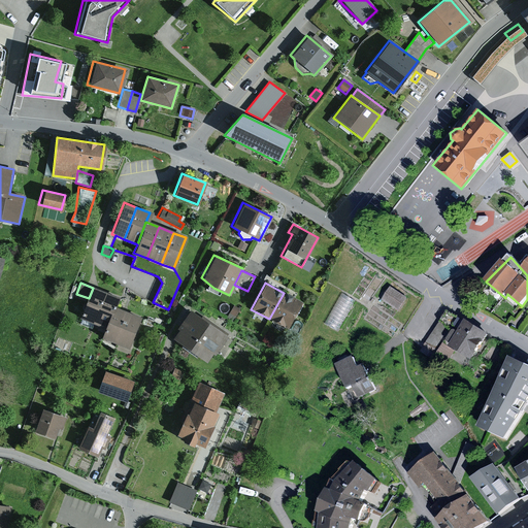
[(406,297),(390,287),(381,300),(398,311),(406,297)]
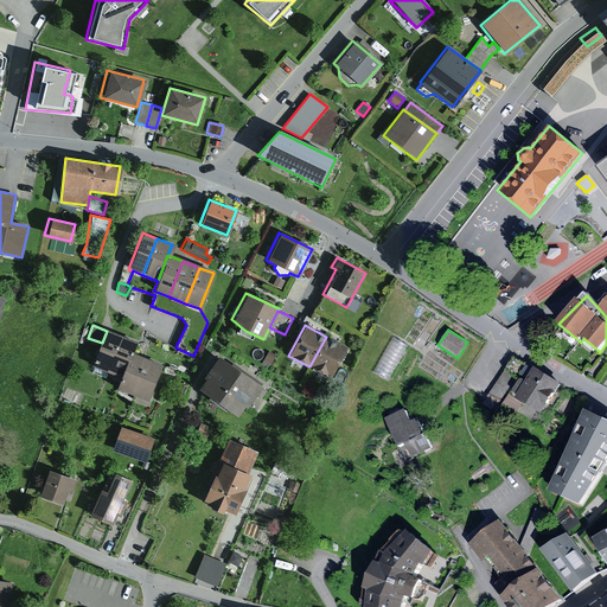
[(108,372),(122,337),(107,331),(102,343),(93,366),(108,372)]
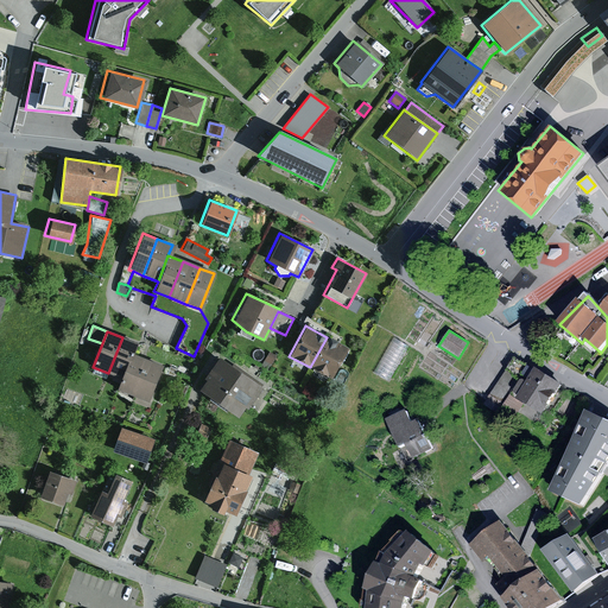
[(388,378),(410,342),(396,334),(374,368),(388,378)]
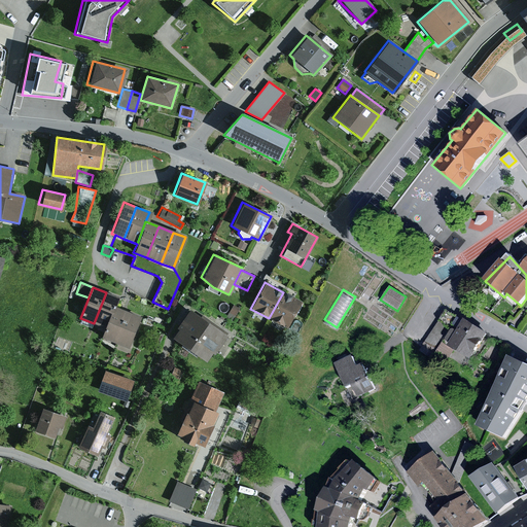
[(107,328),(115,307),(119,297),(106,292),(94,323),(107,328)]
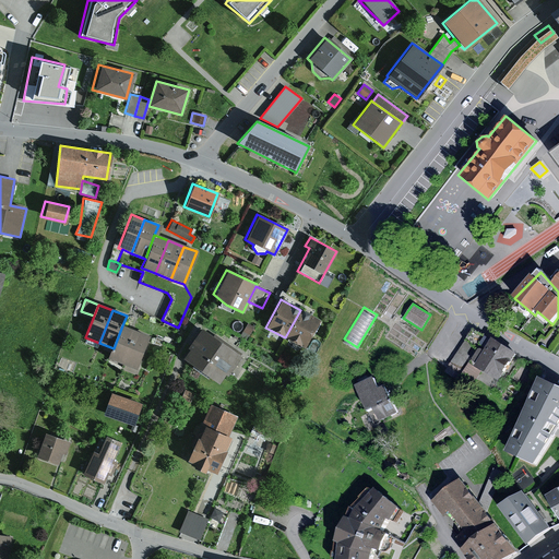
[(318,320),(300,310),(285,337),(304,348),(310,335),(313,336),(321,324),(317,323),(318,320)]
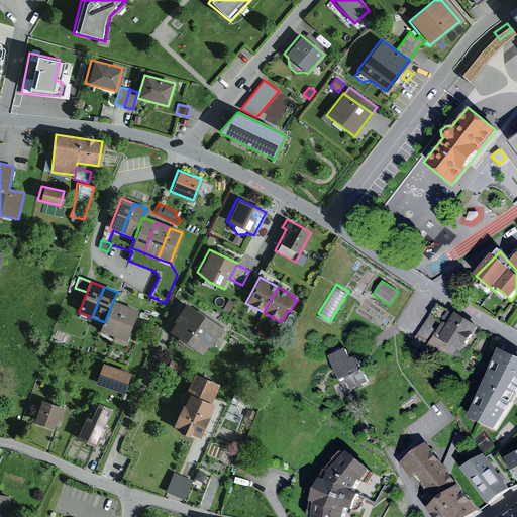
[(228,299),(221,311),(226,315),(234,303),(228,299)]
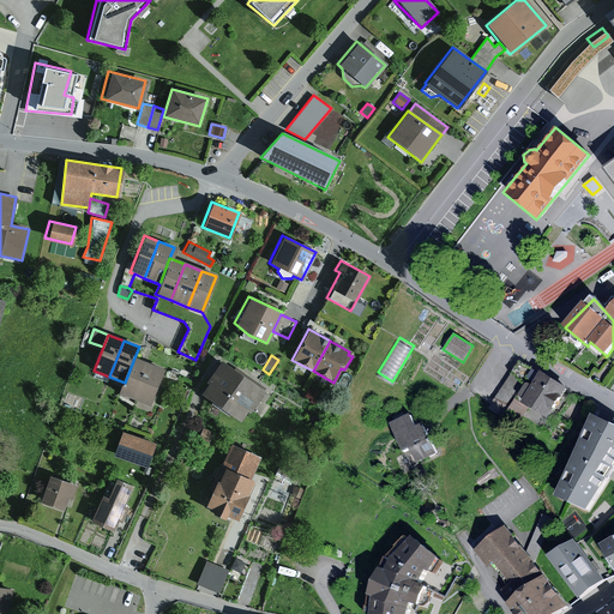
[(136,399),(150,363),(134,357),(125,383),(120,393),(136,399)]
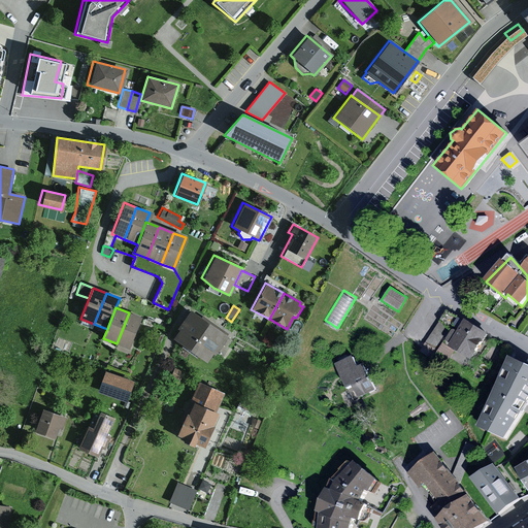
[(187,349),(206,322),(188,308),(174,328),(176,329),(170,337),(187,349)]
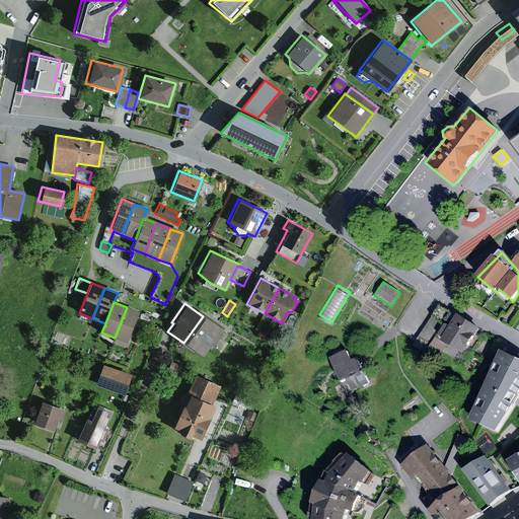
[(479,327),(456,313),(455,315),(439,305),(417,341),(428,348),(434,339),(435,336),(462,353),(479,327)]
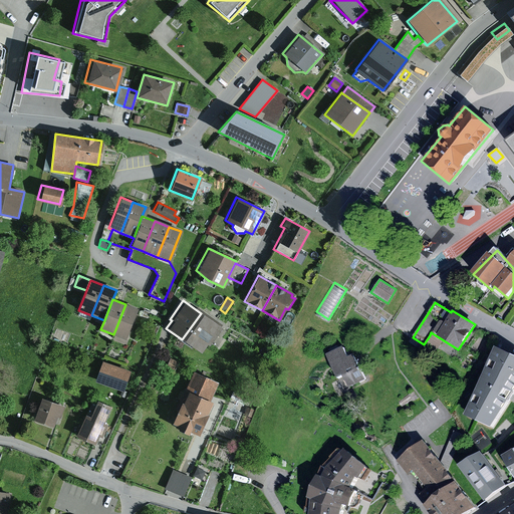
[(113,334),(127,339),(140,309),(125,304),(113,334)]
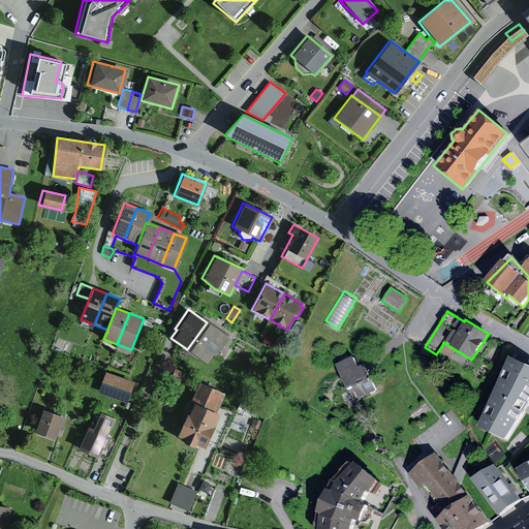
[(227,336),(207,322),(187,349),(205,362),(211,353),(214,354),(227,336)]
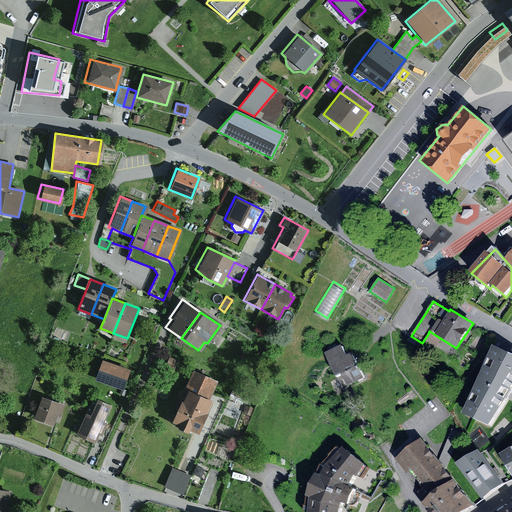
[(439,341),(428,334),(422,343),(419,348),(428,358),(439,341)]
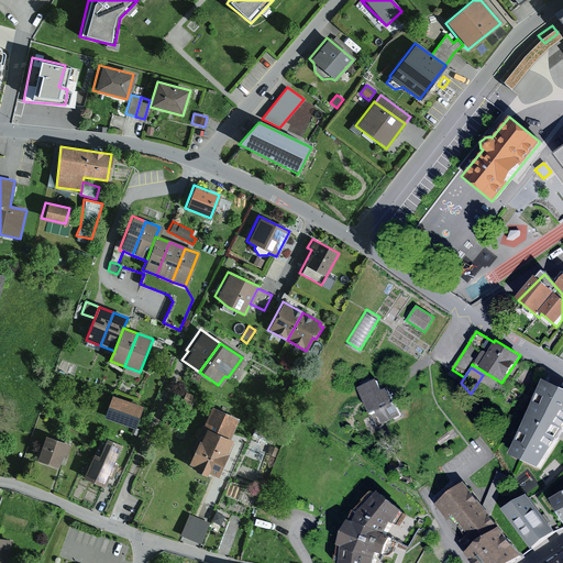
[(375,379),(357,388),(370,414),(375,411),(382,424),(400,416),(386,387),(381,389),(375,379)]
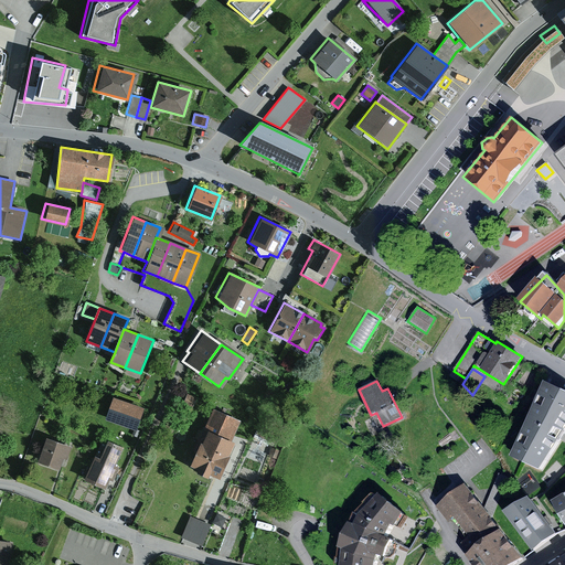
[(564,428),(564,391),(544,381),(510,456),(540,469),(558,439),(548,435),(554,427),(564,432),(564,428)]
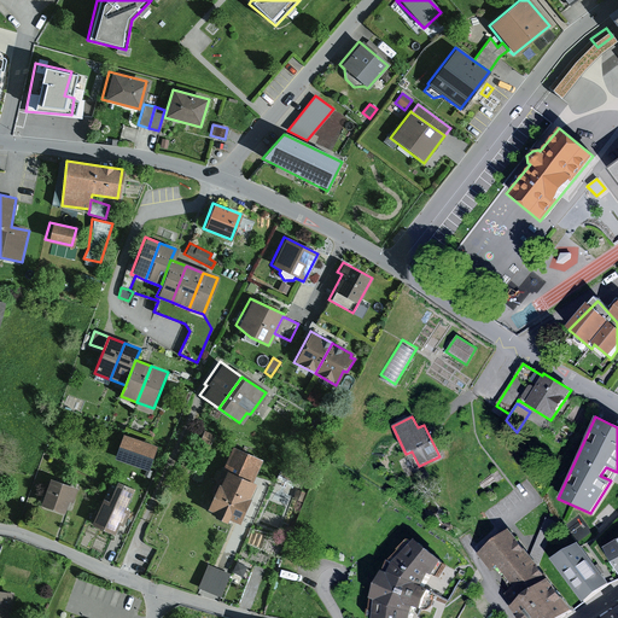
[(204,431),(199,441),(209,444),(214,435),(204,431)]
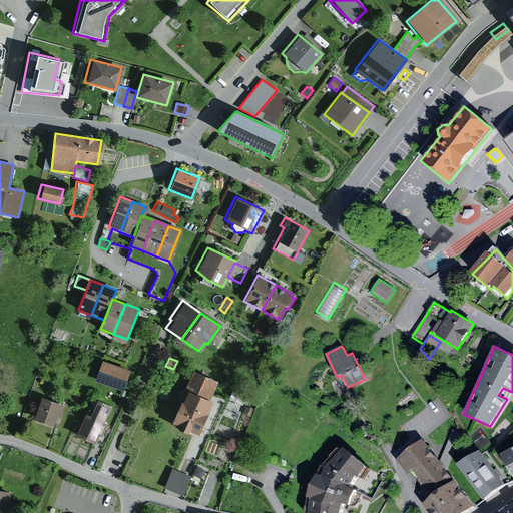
[(128,370),(100,361),(94,380),(122,389),(128,370)]
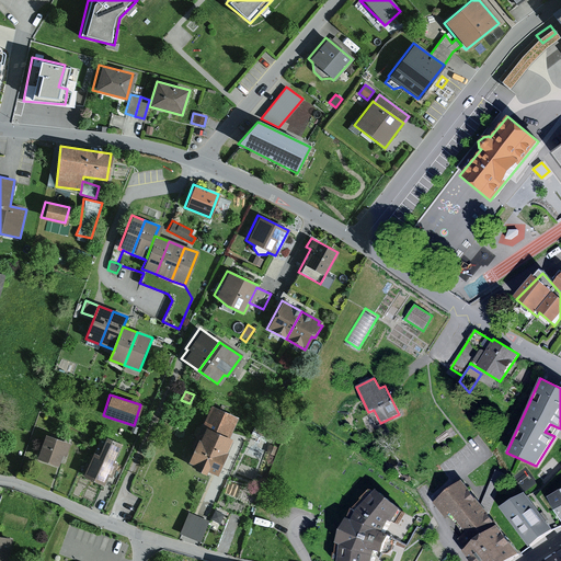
[(237,418),(209,405),(185,461),(192,465),(190,469),(203,474),(205,469),(215,473),(230,439),(227,438),(237,418)]
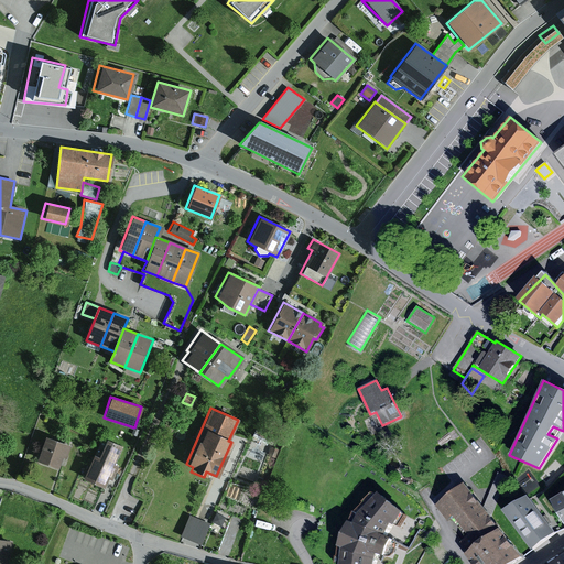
[(271,436),(255,429),(251,438),(257,441),(256,443),(261,445),(262,443),(267,445),(271,436)]
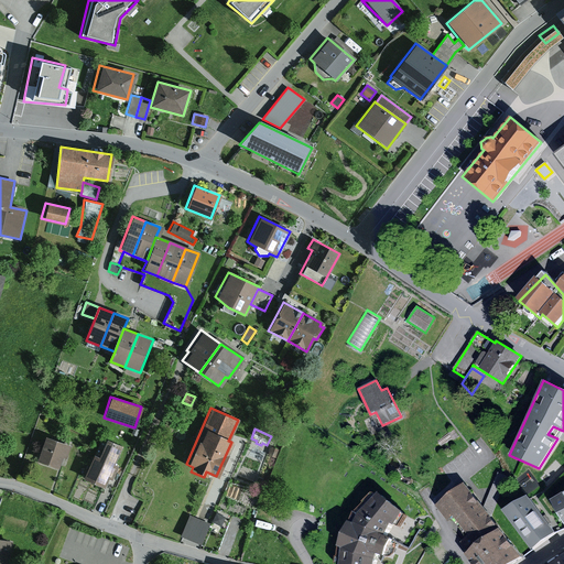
[(71,445),(44,436),(35,462),(57,468),(62,457),(64,457),(66,458),(71,445)]
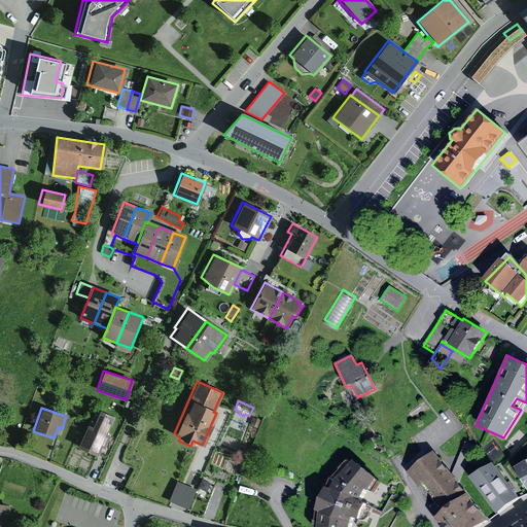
[(91,426),(85,424),(76,447),(96,456),(100,447),(102,448),(103,448),(109,435),(104,433),(111,417),(98,411),(91,426)]
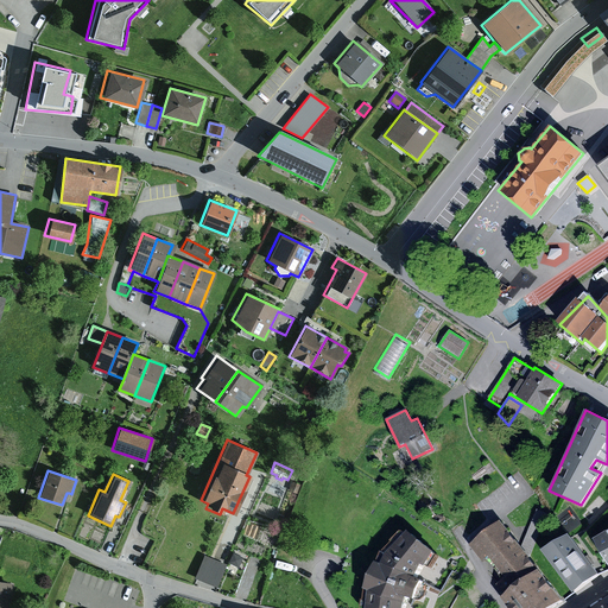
[(292,482),(289,491),(297,494),(301,486),(292,482)]
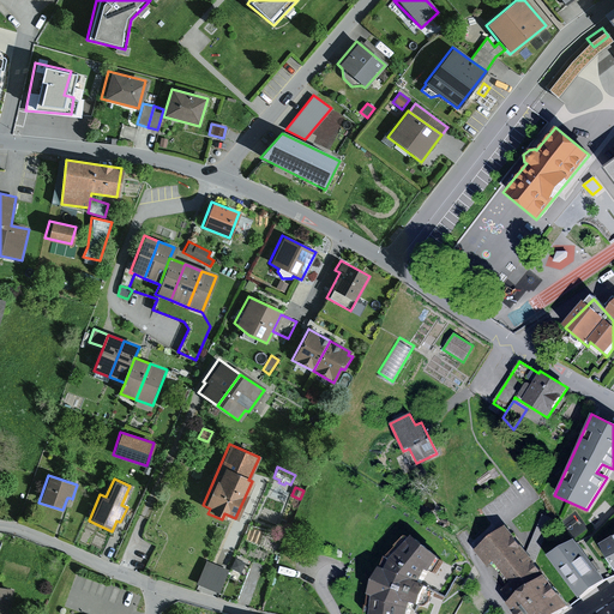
[(542,515),(525,554),(534,565),(552,518),(542,515)]
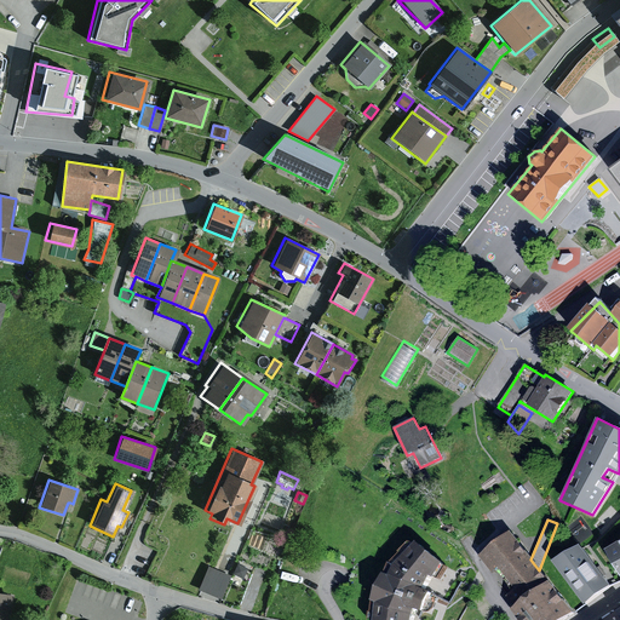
[(504,596),(515,608),(547,583),(539,570),(530,560),(509,533),(480,557),(491,570),(497,566),(514,587),(506,593),(504,596)]
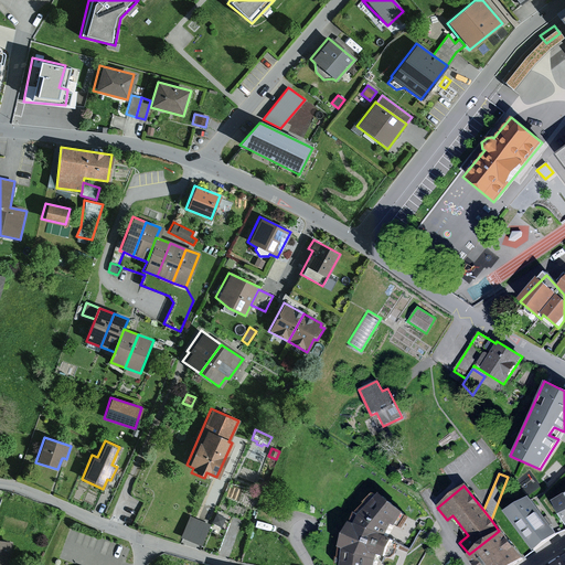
[(564,492),(552,500),(564,523),(564,492)]
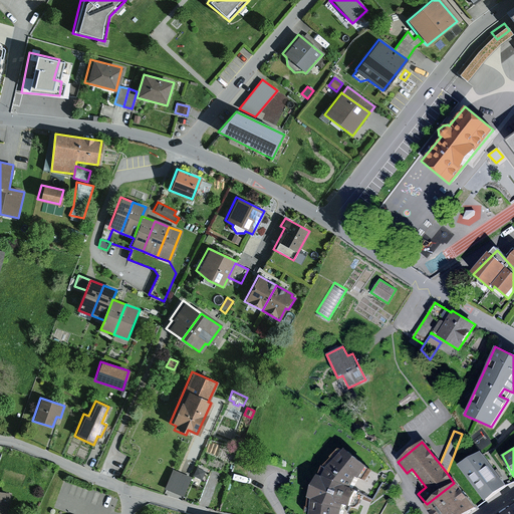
[(369,468),(347,451),(329,469),(324,478),(319,475),(310,499),(313,500),(312,513),(342,513),(345,506),(352,508),(359,492),(353,489),(359,478),(362,480),(369,468)]
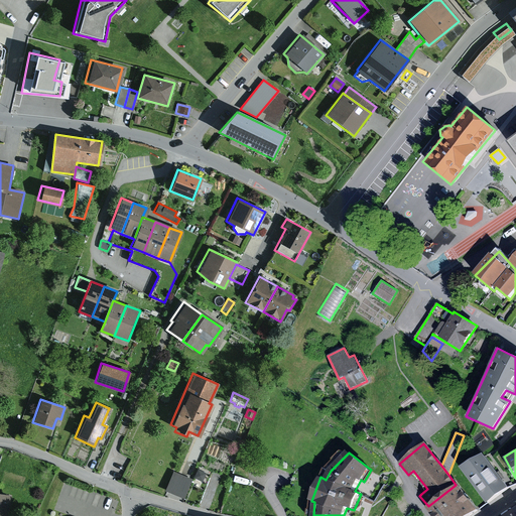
[(481,454),(460,467),(487,503),(508,488),(481,454)]
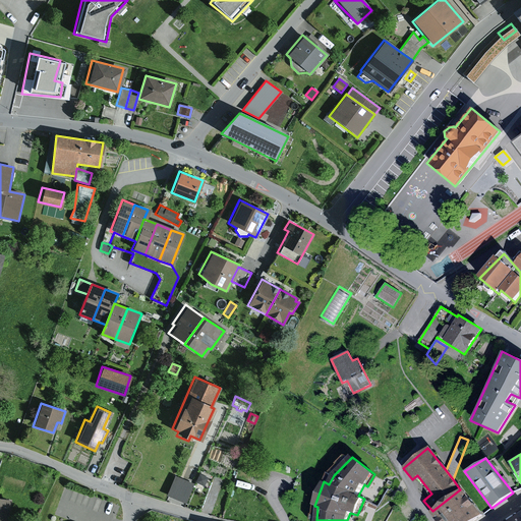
[(199,474),(195,482),(204,486),(208,478),(199,474)]
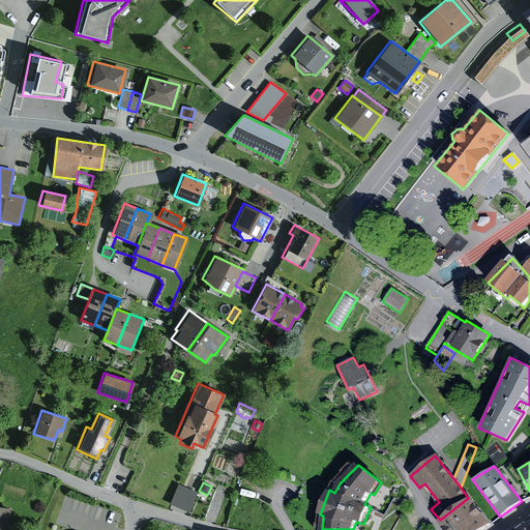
[(197,493),(177,486),(170,504),(188,511),(197,493)]
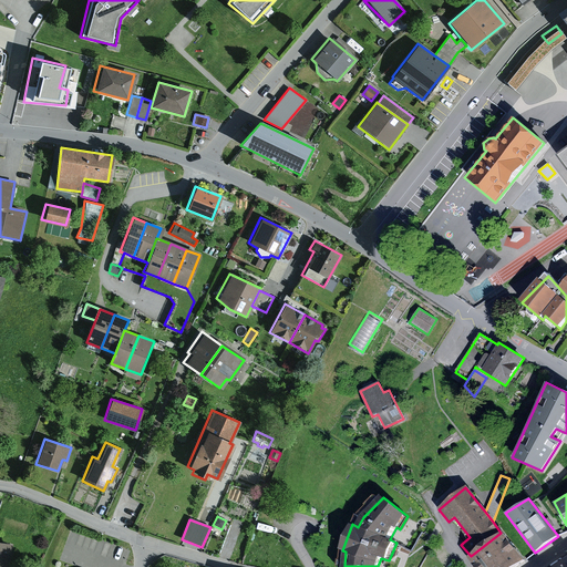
[(412,550),(397,543),(389,560),(387,566),(416,566),(434,539),(422,533),(412,550)]
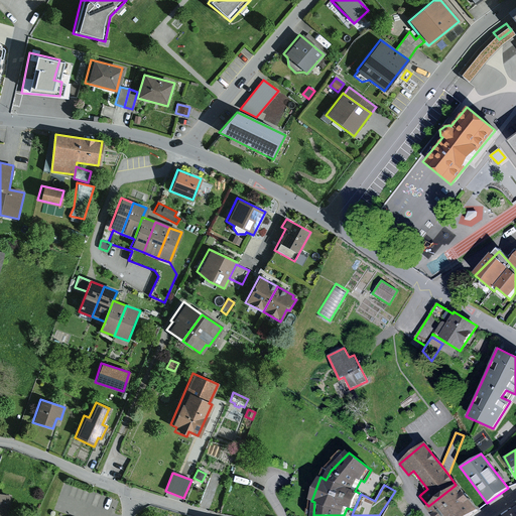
[(428,506),(425,507),(432,515),(465,515),(475,509),(456,485),(428,506)]
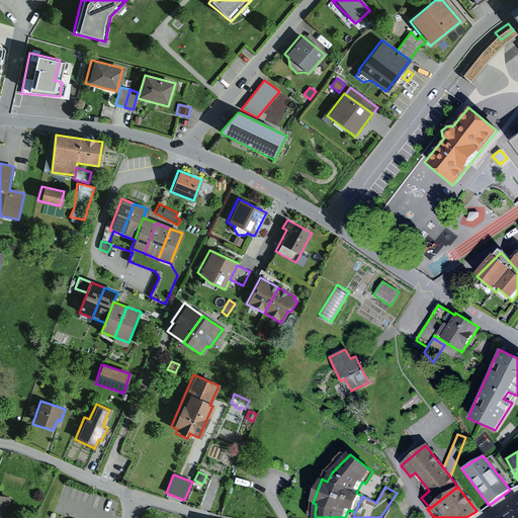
[(0,517),(6,517),(10,497),(0,494),(0,517)]
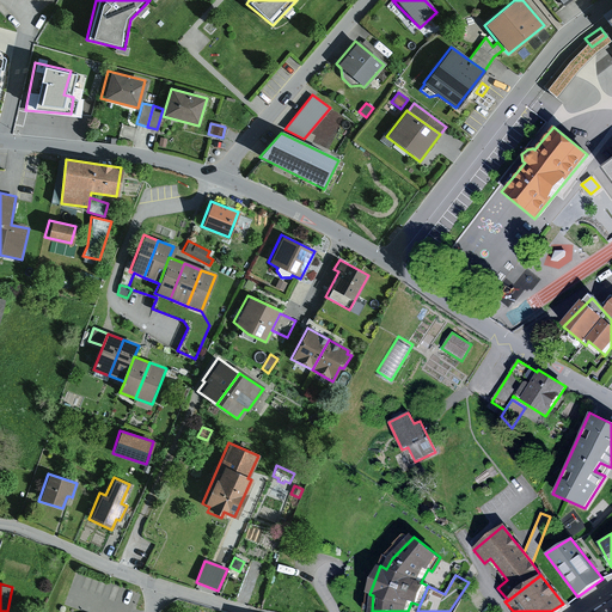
[(611,611),(611,599),(593,611),(611,611)]
